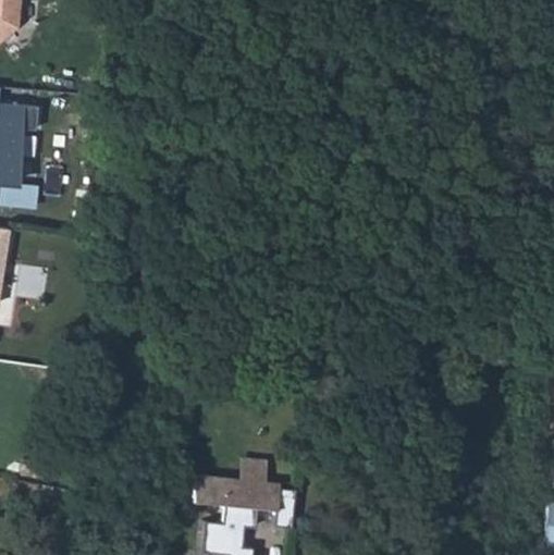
[(0,0),(0,24),(13,13),(13,0),(0,0)]
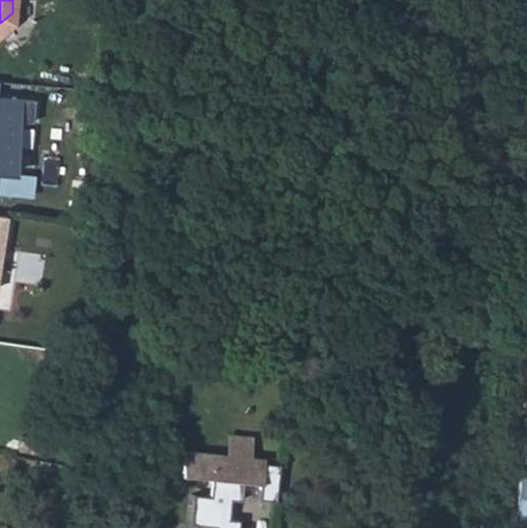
[(0,162),(16,163),(18,113),(34,113),(35,89),(0,87),(0,162)]
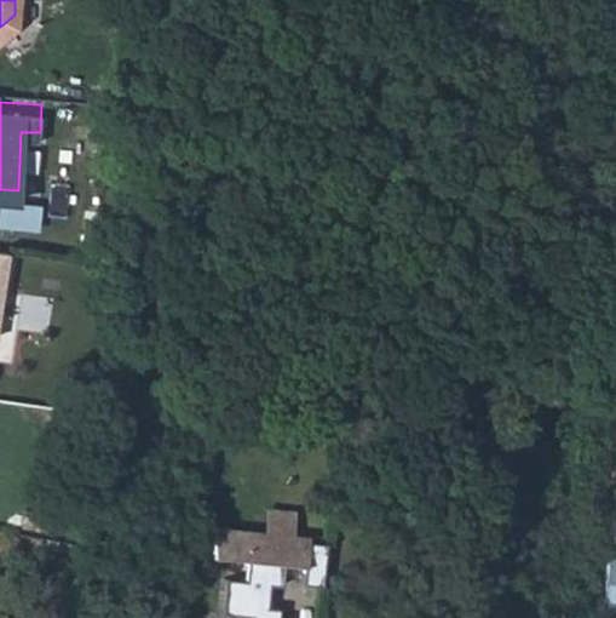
[(12,244),(0,241),(0,259),(11,262),(12,244)]
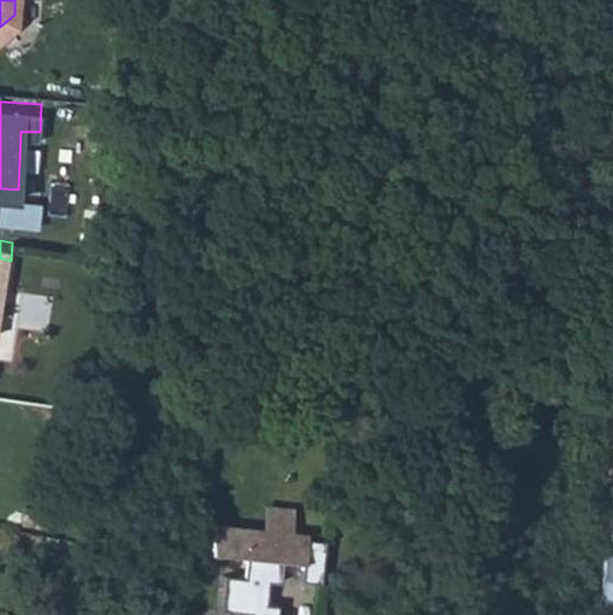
[(0,328),(3,328),(11,261),(0,258),(0,328)]
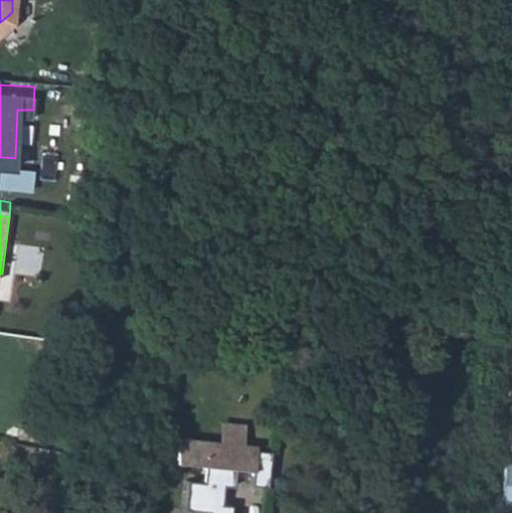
[(511,411),(502,512),(511,512),(511,411)]
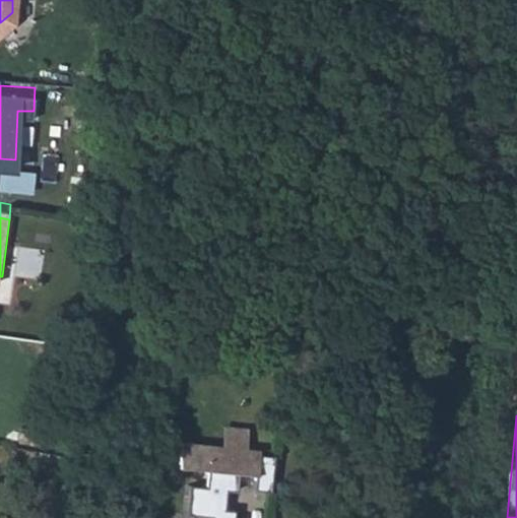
[(259,450),(182,443),(180,466),(210,469),(208,489),(190,488),(188,515),(212,517),(233,517),(234,511),(225,510),(228,493),(238,494),(239,475),(254,476),(253,490),(271,492),(275,456),(259,454),(259,450)]
